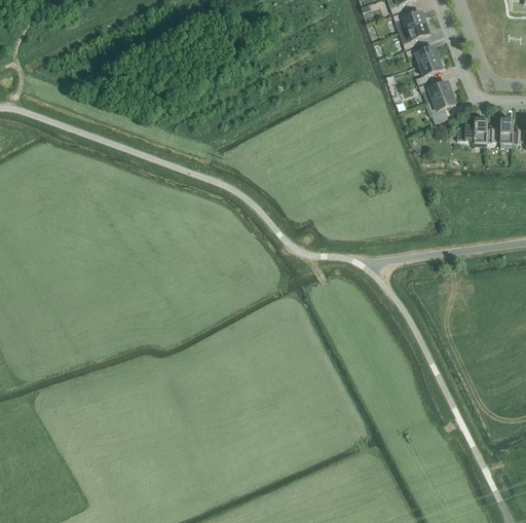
[(387,0),(392,13),(405,9),(403,3),(413,0),(387,0)]
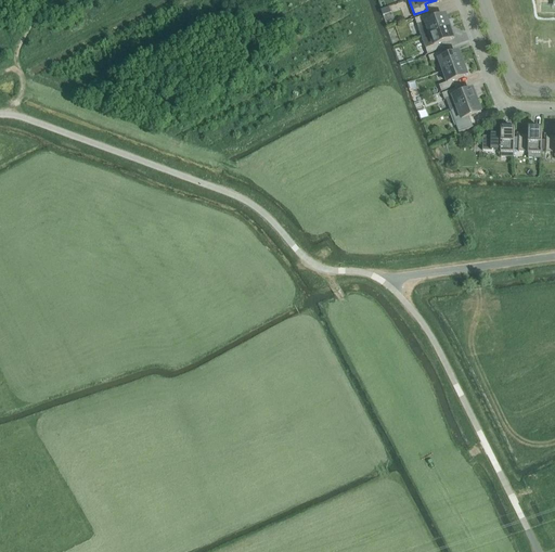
[(421,34),(449,24),(444,12),(430,17),(428,12),(415,16),(421,34)]
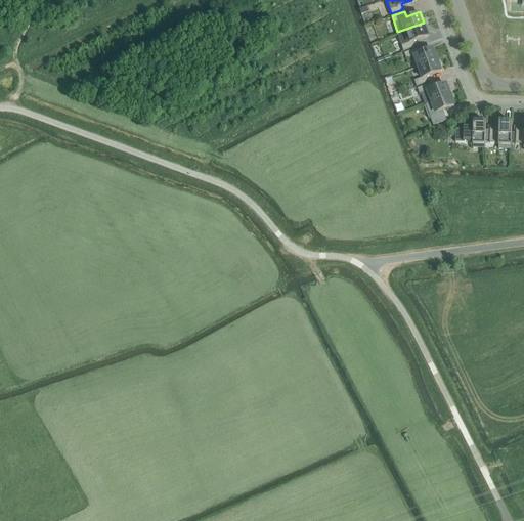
[(428,34),(424,23),(397,32),(403,49),(416,44),(415,39),(428,34)]
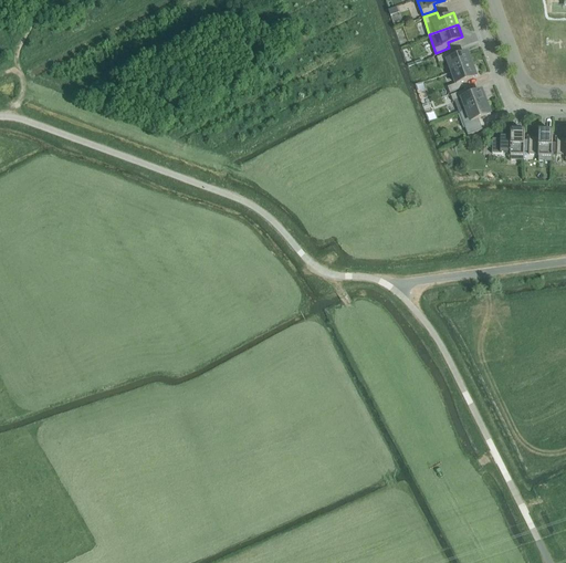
[(448,58),(452,70),(472,62),(468,51),(452,56),(450,50),(437,55),(439,61),(448,58)]
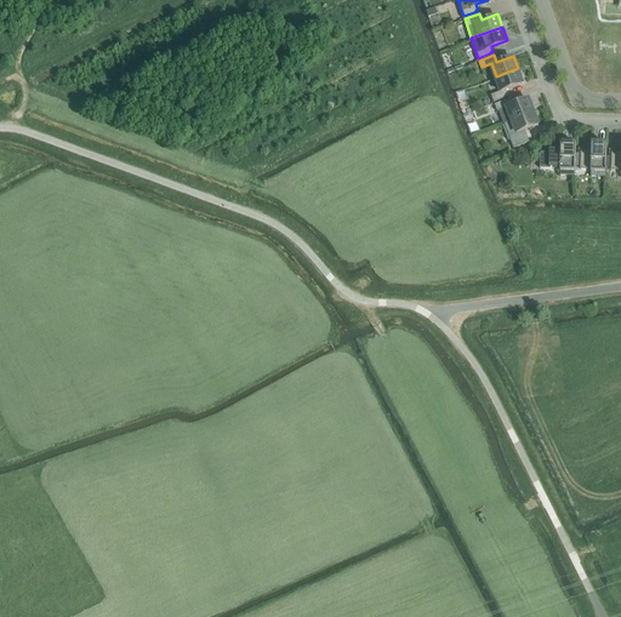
[(518,68),(496,76),(501,89),(491,92),(494,100),(508,95),(506,87),(523,81),(518,68)]
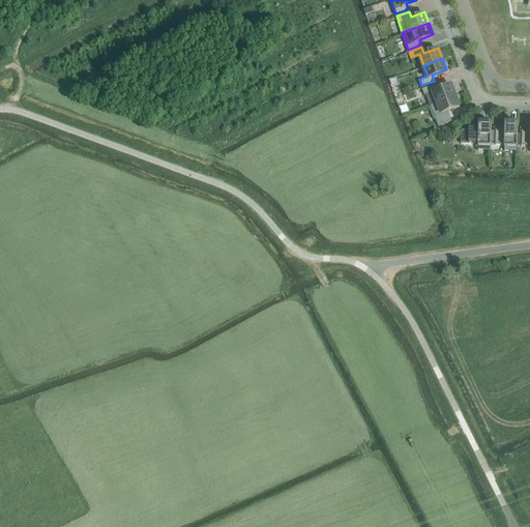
[(435,82),(422,87),(424,93),(425,92),(430,104),(437,100),(454,93),(450,83),(437,88),(435,82)]
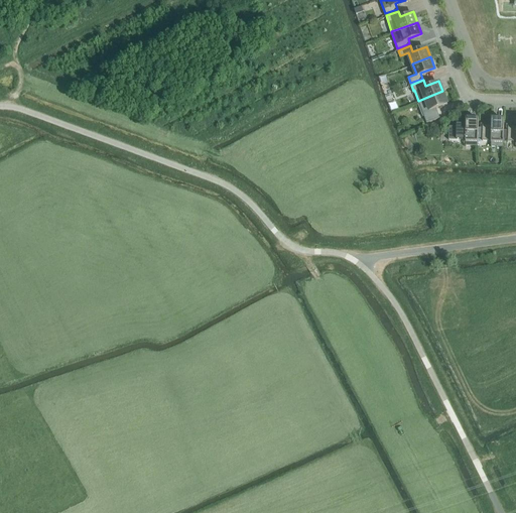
[(446,102),(442,91),(425,98),(418,101),(426,121),(439,116),(436,106),(446,102)]
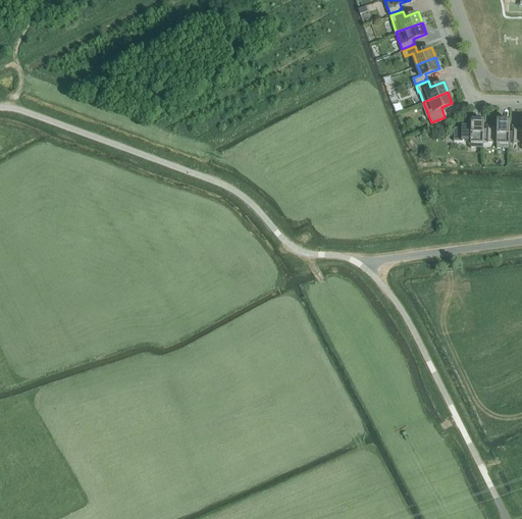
[(453,125),(453,139),(462,139),(471,140),(471,142),(471,146),(483,146),(483,142),(483,117),(471,117),(471,124),(462,124),(462,125),(453,125)]
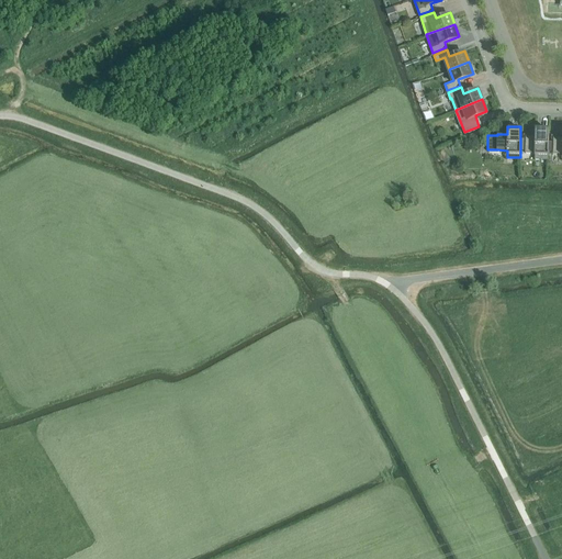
[(548,154),(549,127),(536,127),(535,135),(525,134),(525,151),(535,151),(535,153),(535,157),(548,158),(548,154)]
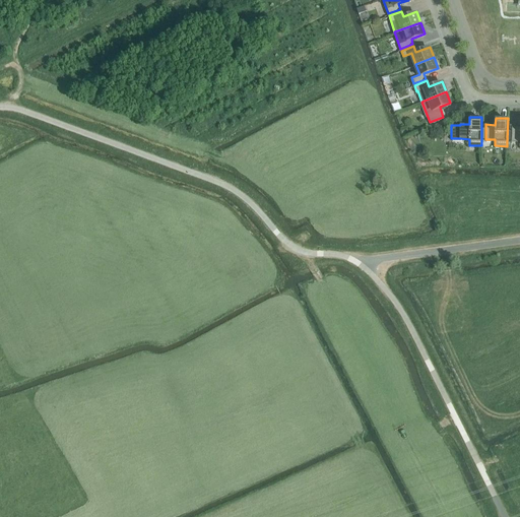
[(444,119),(433,123),(436,130),(446,126),(444,119)]
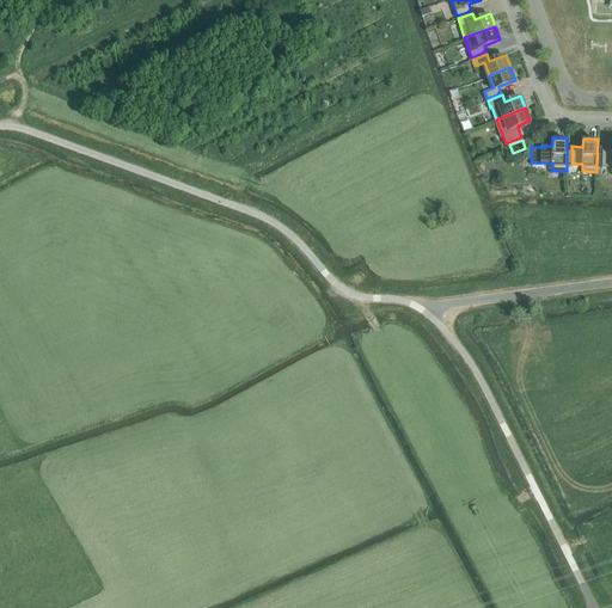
[(611,147),(603,147),(601,165),(611,165),(611,147)]
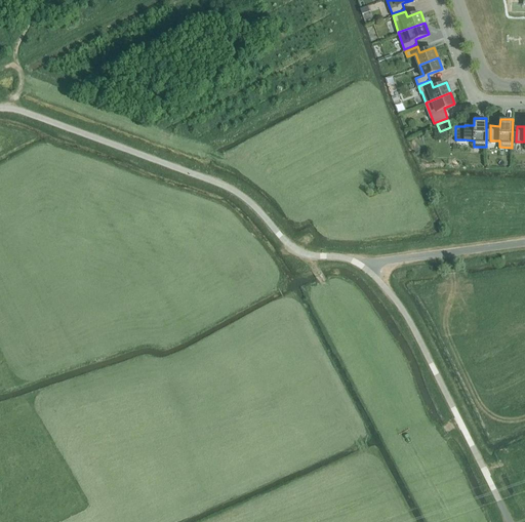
All buildings are outlined.
